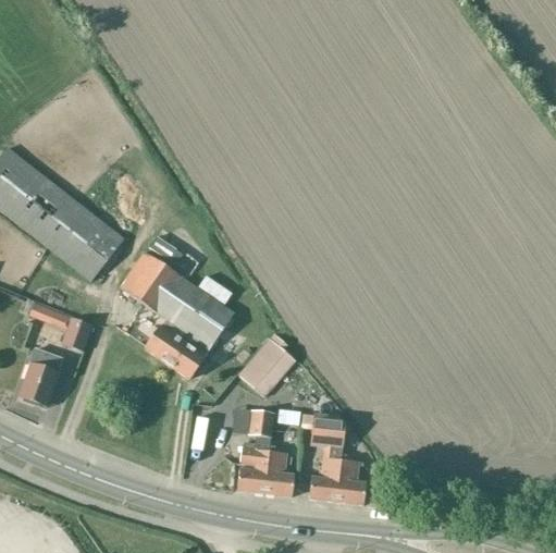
[(0,207),(91,280),(124,237),(95,212),(94,214),(8,147),(0,157),(0,207)]
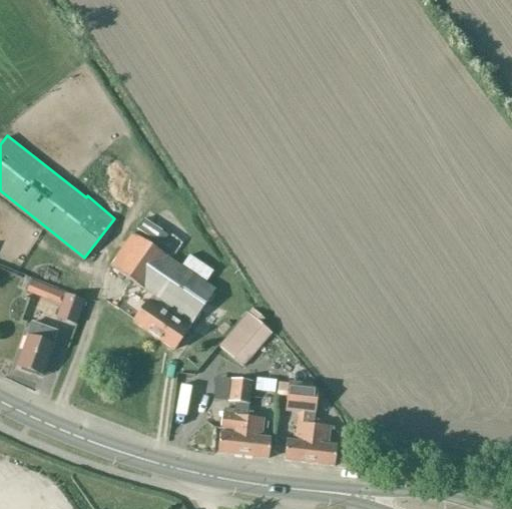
[(133,230),(111,264),(146,287),(145,288),(153,293),(149,300),(148,299),(133,320),(174,348),(216,287),(172,258),(157,247),(133,230)]
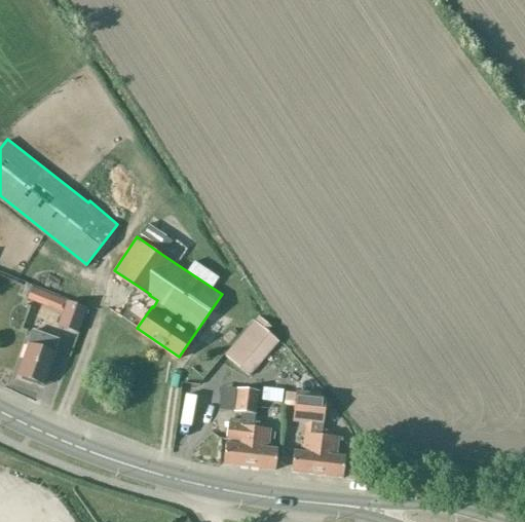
[(33,286),(30,295),(48,302),(51,293),(33,286)]
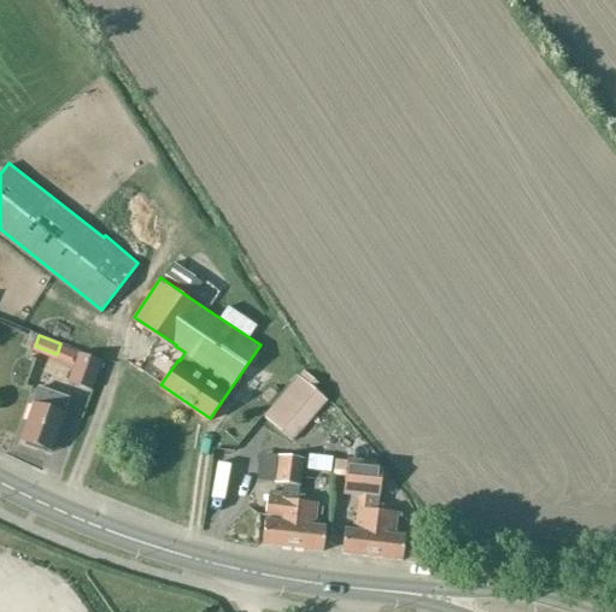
[(78,351),(69,380),(92,387),(103,358),(78,351)]
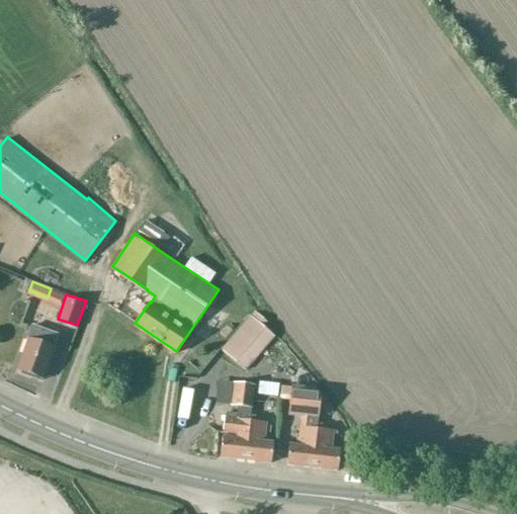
[(274,334),(263,324),(267,320),(255,310),(223,347),(246,366),(274,334)]
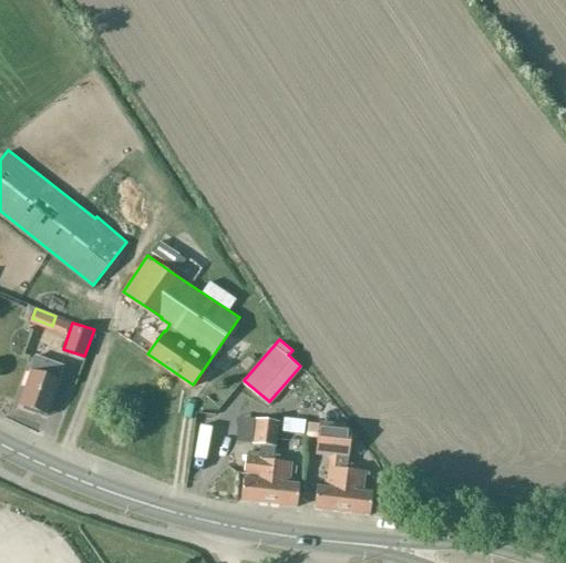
[(28,386),(21,402),(47,411),(64,364),(35,354),(26,385),(28,386)]
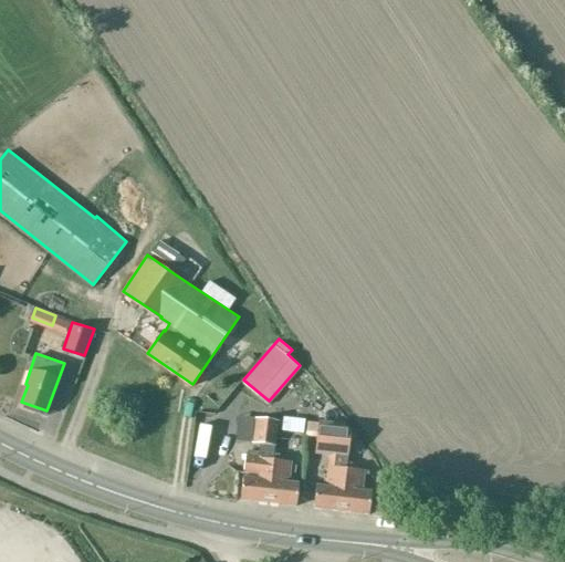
[(279,418),(257,416),(254,441),(261,441),(260,450),(249,448),(249,454),(247,454),(246,470),(253,471),(252,476),(244,476),(242,498),(270,500),(297,503),(300,481),(290,480),(292,459),(280,458),(280,451),(275,451),(279,418)]
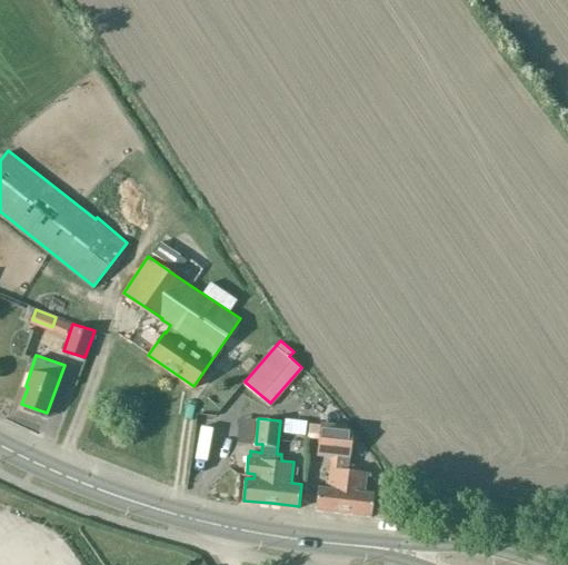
[(317,508),(345,512),(349,469),(350,457),(351,457),(354,432),(347,423),(322,419),(318,454),(332,456),(329,487),(319,486),(317,508)]
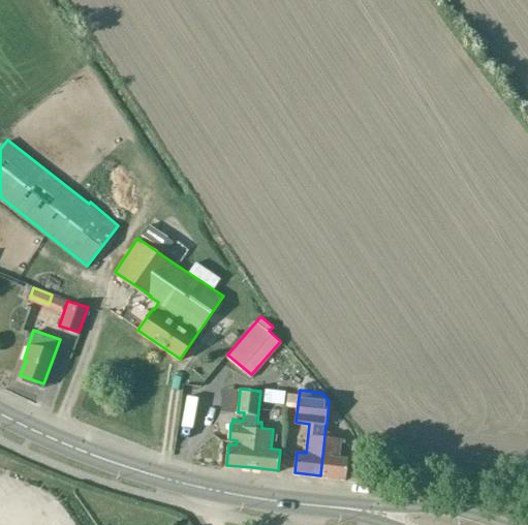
[(334,436),(324,436),(320,475),(346,479),(348,458),(338,457),(340,437),(334,436)]
